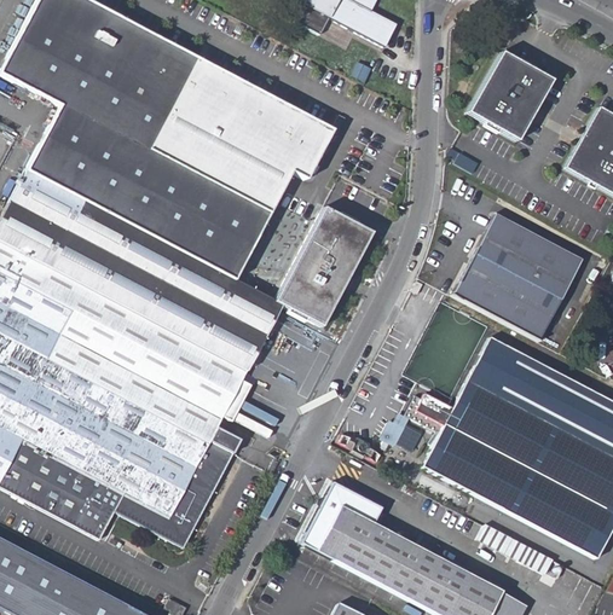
[(39,0),(1,71),(64,104),(0,222),(0,483),(104,539),(120,510),(186,546),(237,450),(243,439),(225,429),(220,425),(247,375),(284,303),(324,325),(374,231),(327,207),(277,300),(237,279),(294,170),(310,178),(336,128),(93,0),(39,0)]
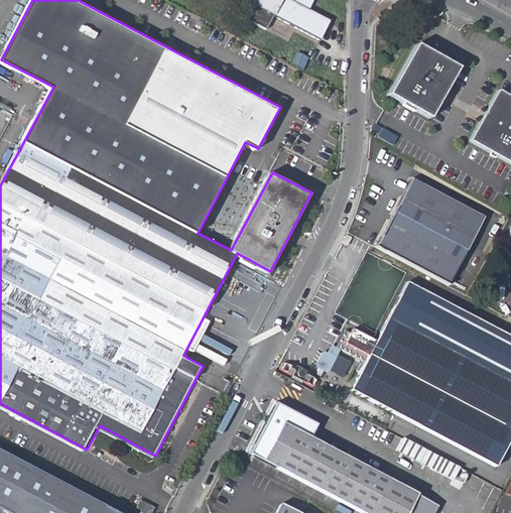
[(257,0),(248,17),(270,28),(277,14),(324,38),(332,21),(323,16),(311,10),(315,2),(316,0),(257,0)]
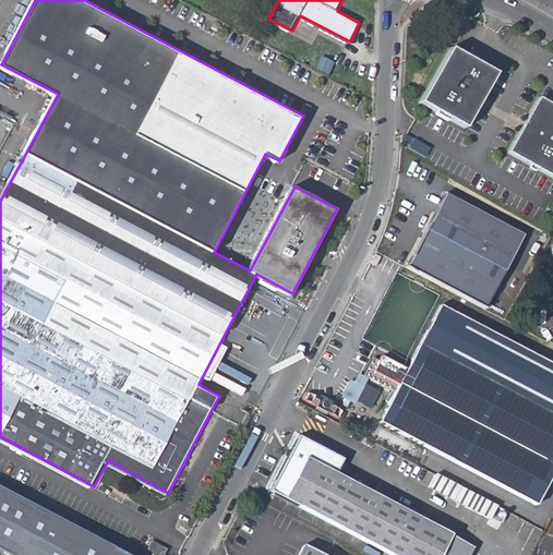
[(337,11),(349,17),(353,9),(341,2),(337,11)]
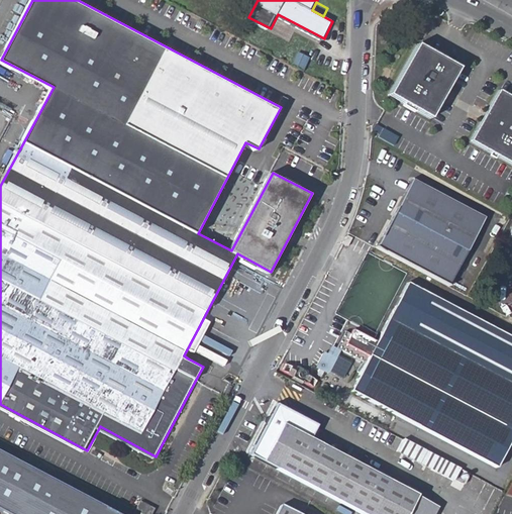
[(418,42),(390,94),(432,117),(461,66),(418,42)]
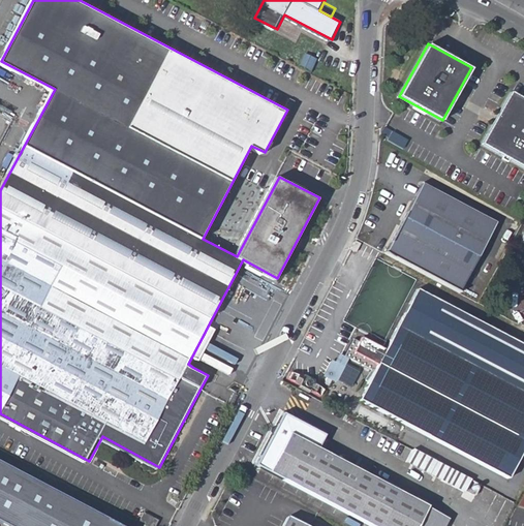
[(523,95),(512,90),(483,143),(523,164),(523,95)]
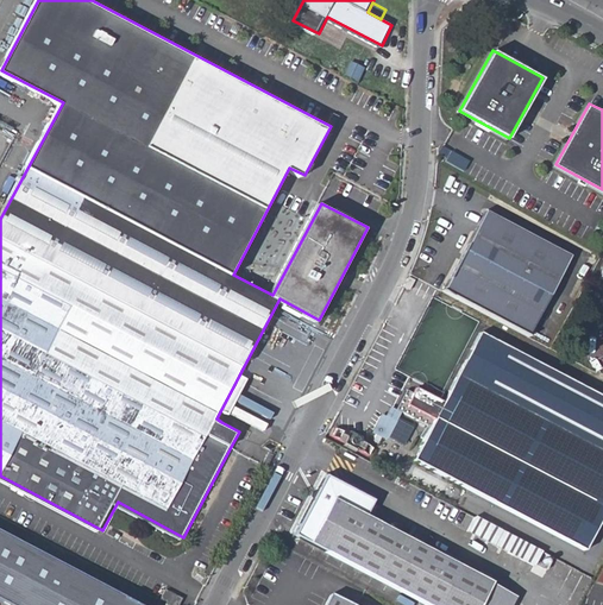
[(280,201),(258,240),(280,251),(300,212),(280,201)]
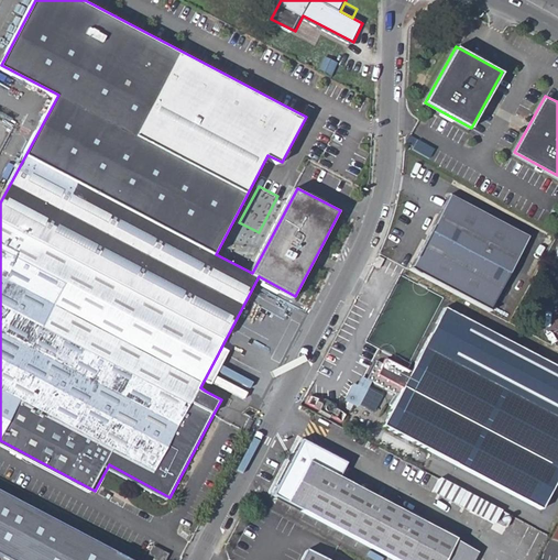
[(453,190),(414,264),(494,306),(533,232),(453,190)]
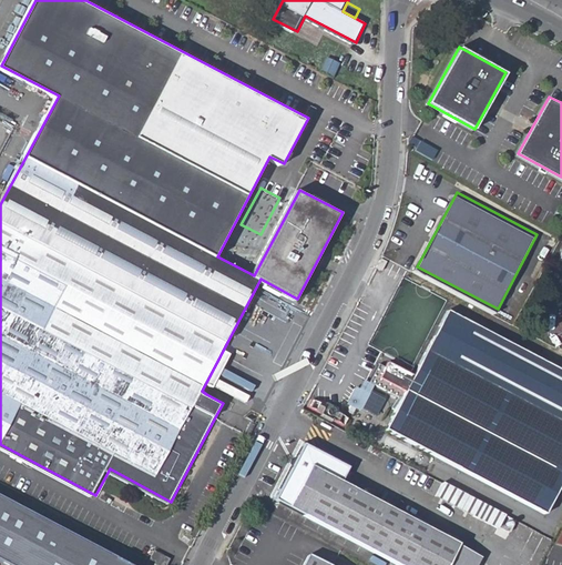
[(561,365),(451,309),(425,359),(417,373),(396,362),(394,367),(389,365),(384,362),(374,379),(406,396),(389,427),(549,511),(561,485),(561,365)]
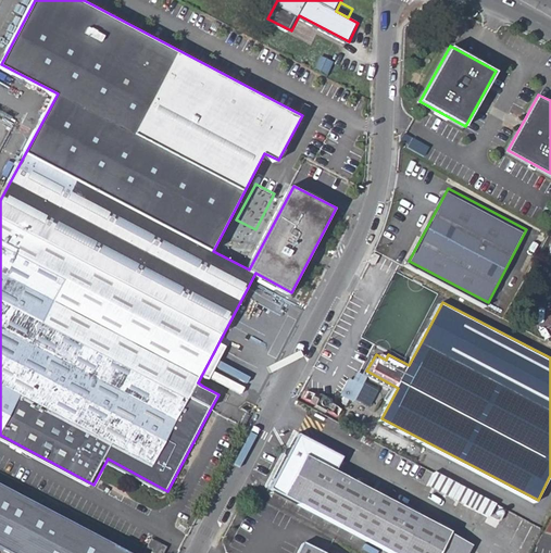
[(198,382),(202,386),(226,339),(222,337),(198,382)]
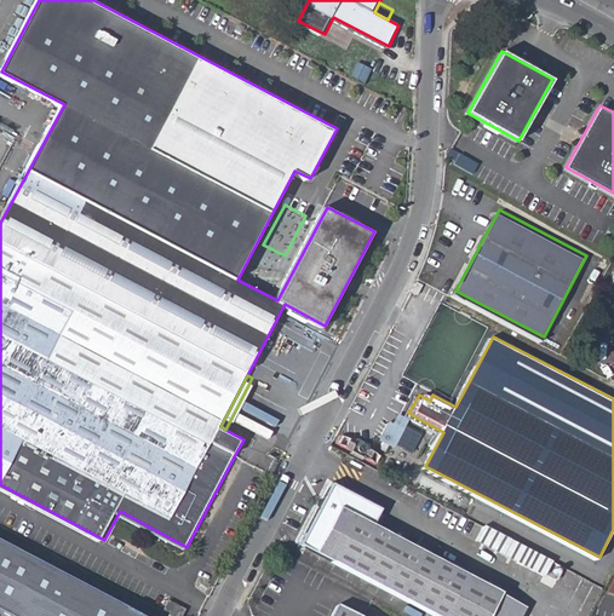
[(491,615),(505,591),(380,524),(388,508),(337,482),(305,542),(446,615),(491,615)]
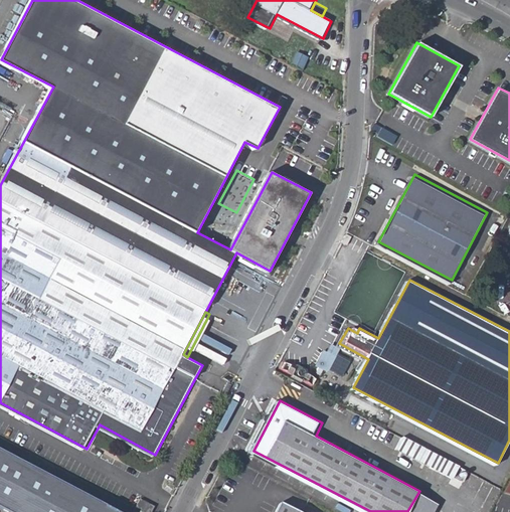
[(463,465),(373,417),(367,428),(457,475),(463,465)]
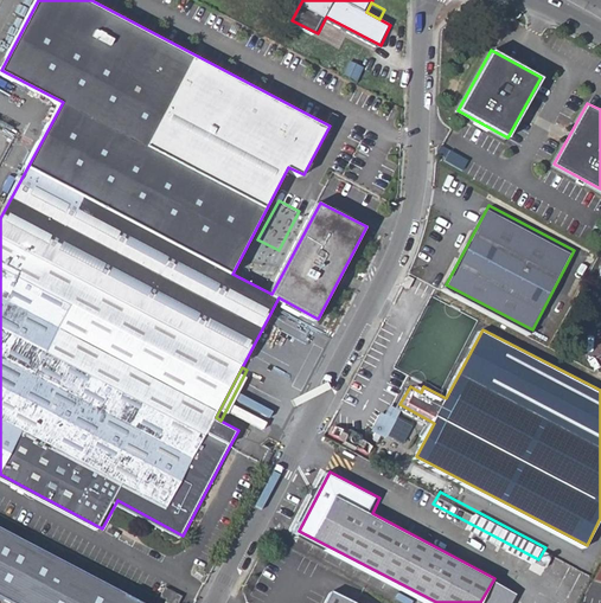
[(0,577),(21,537),(0,525),(0,577)]
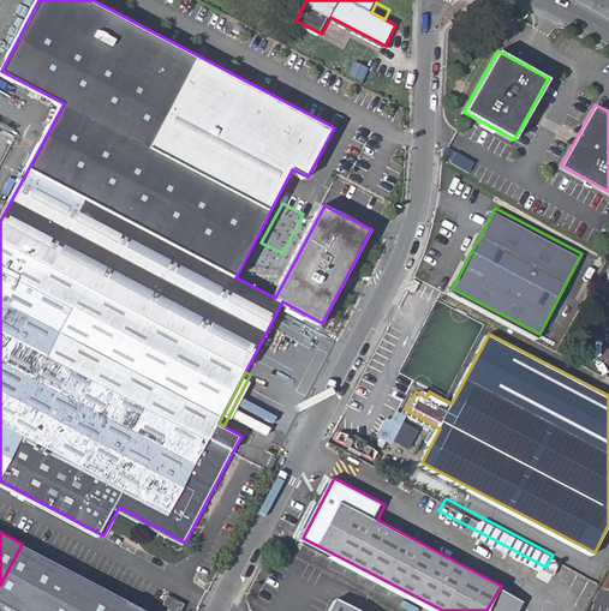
[(148,610),(22,544),(0,585),(0,600),(21,610),(148,610)]
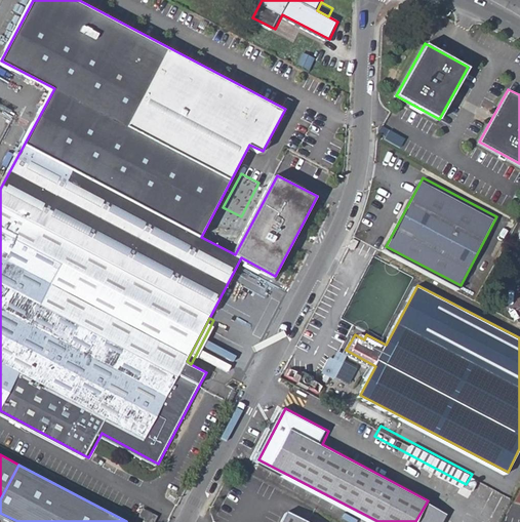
[(415,521),(443,521),(449,512),(428,500),(415,521)]
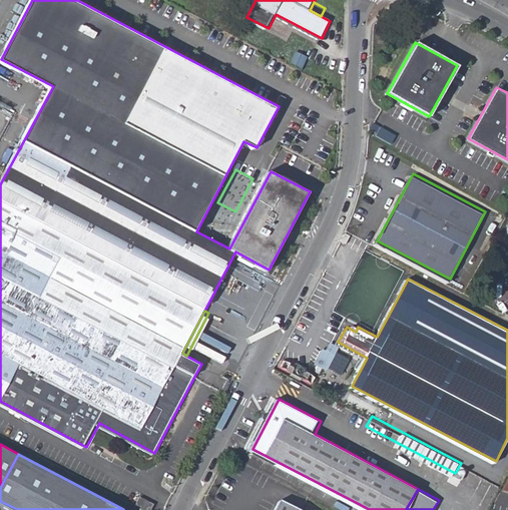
[(143,495),(138,504),(143,507),(148,509),(153,509),(157,502),(143,495)]
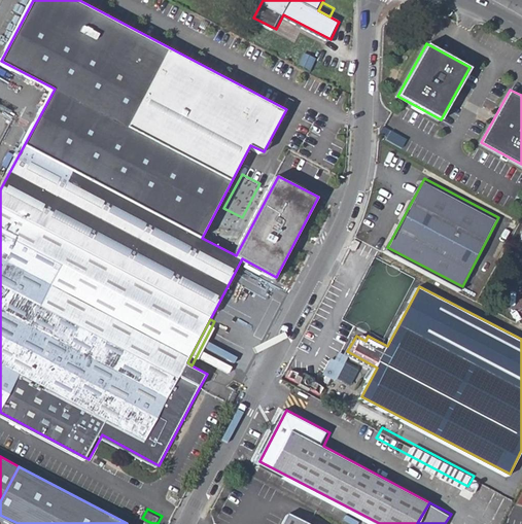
[(312,523),(291,513),(285,523),(312,523)]
